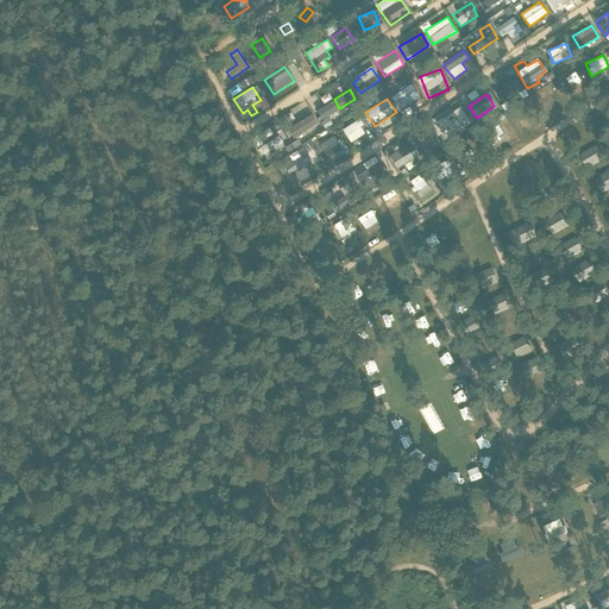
[(263,100),(253,105),(257,111),(267,106),(263,100)]
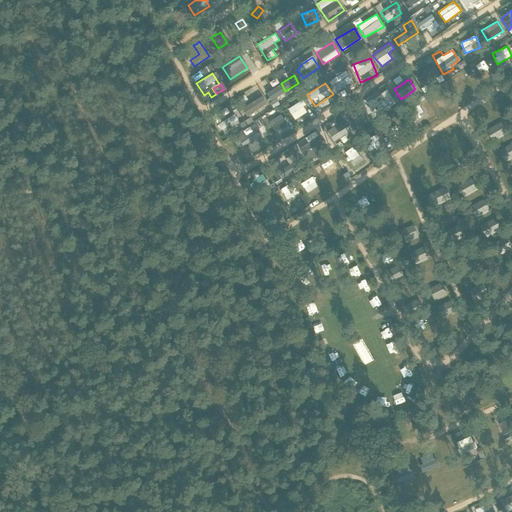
[(385,102),(371,111),(375,117),(395,104),(387,91),(381,95),(385,102)]
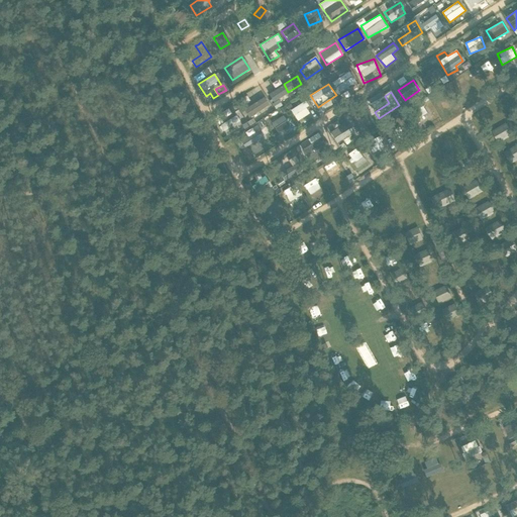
[(247,117),(263,106),(255,96),(240,106),(247,117)]
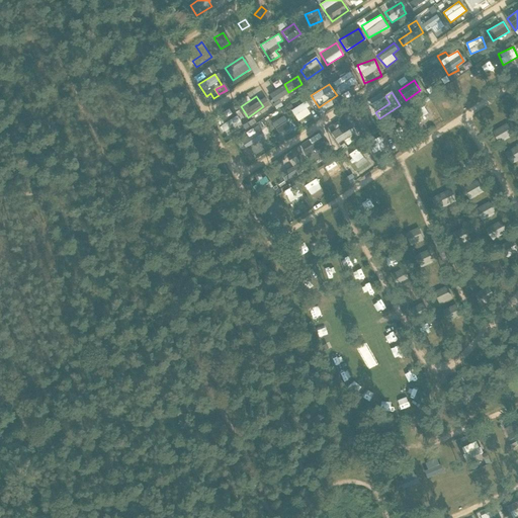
[(310,122),(306,117),(312,112),(305,101),(291,110),(303,127),(310,122)]
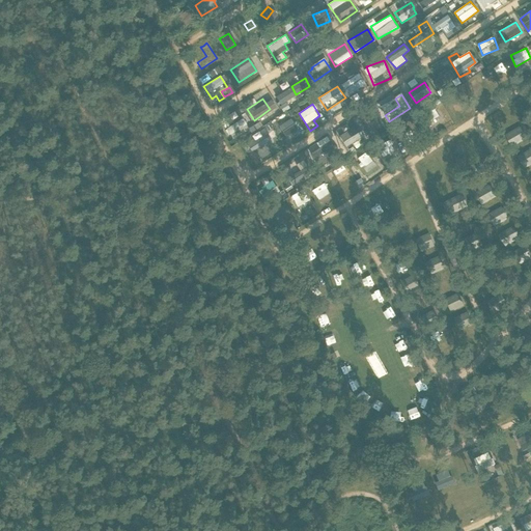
[(225,128),(228,134),(246,126),(243,119),(225,128)]
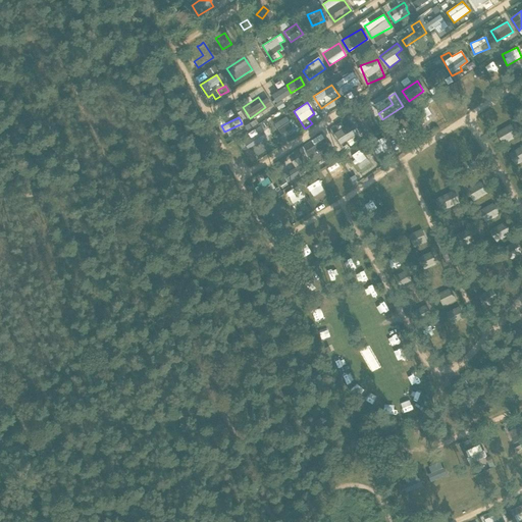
[(285,117),(274,124),(280,135),(292,127),(285,117)]
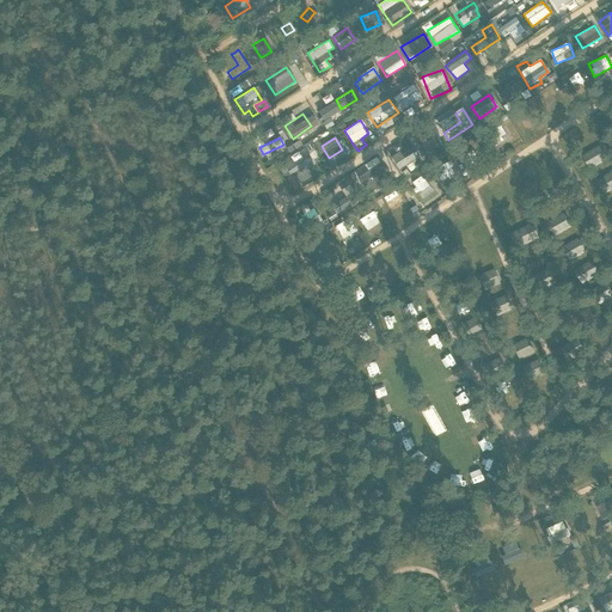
[(411,145),(391,158),(399,171),(420,157),(411,145)]
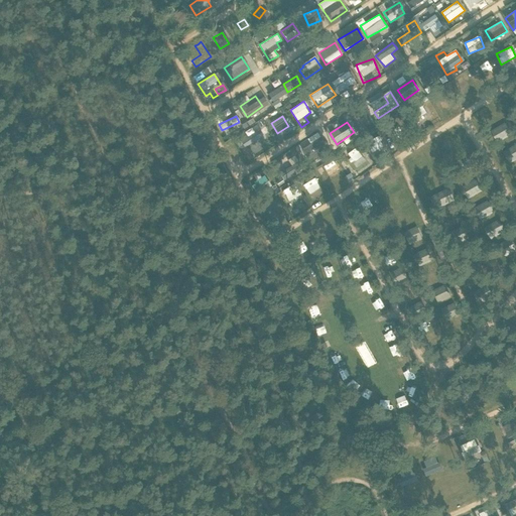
[(458,135),(447,139),(454,152),(464,148),(458,135)]
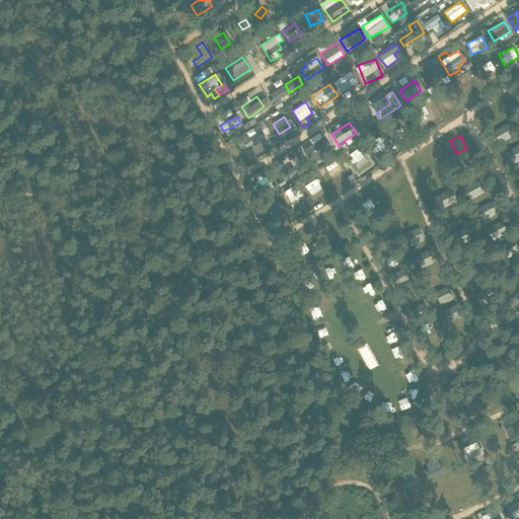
[(231,149),(239,161),(255,151),(247,139),(231,149)]
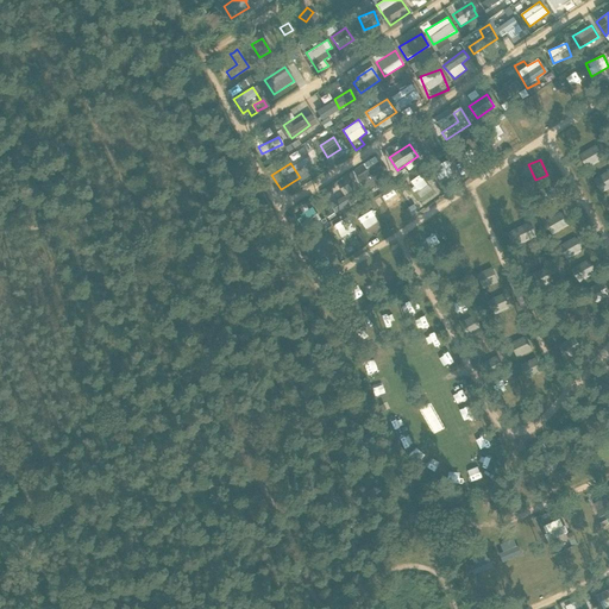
[(380,163),(356,179),(366,193),(389,177),(389,176),(385,170),(384,170),(380,163)]
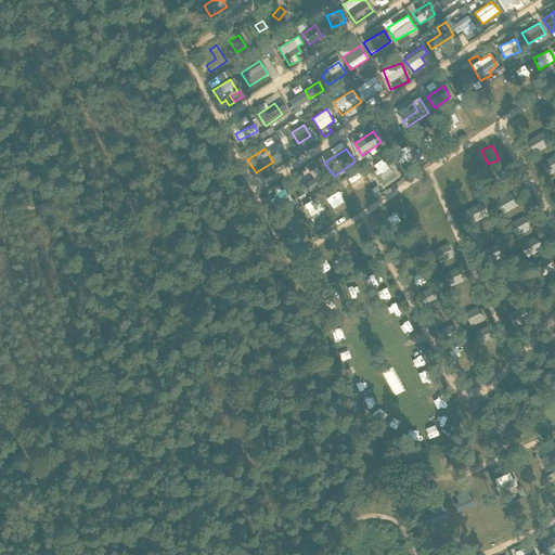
[(546,154),(550,159),(538,166),(542,175),(554,167),(554,156),(552,151),(546,154)]
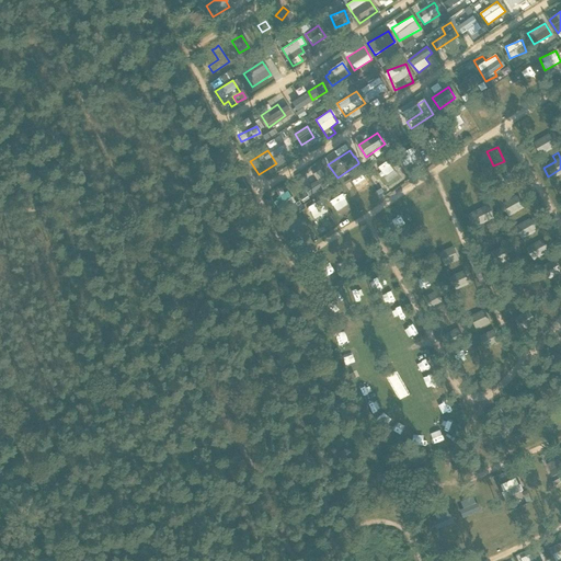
[(281,212),(294,202),(283,186),(270,197),(281,212)]
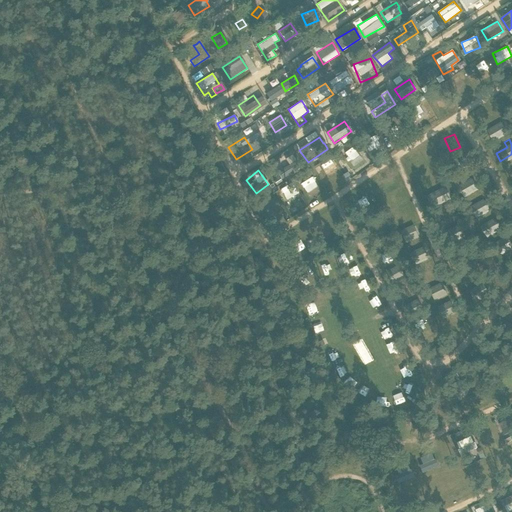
[(301,181),(305,187),(315,182),(311,175),(301,181)]
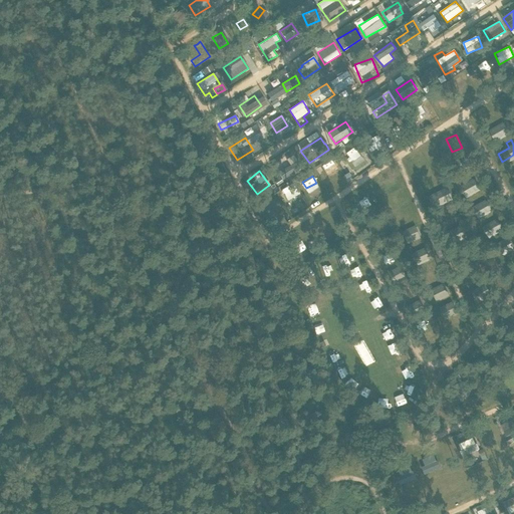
[(293,183),(280,190),(288,205),(301,198),(293,183)]
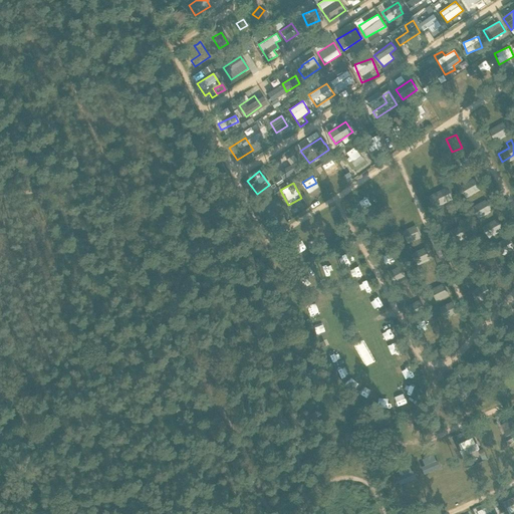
[(263,207),(272,225),(284,219),(275,201),(263,207)]
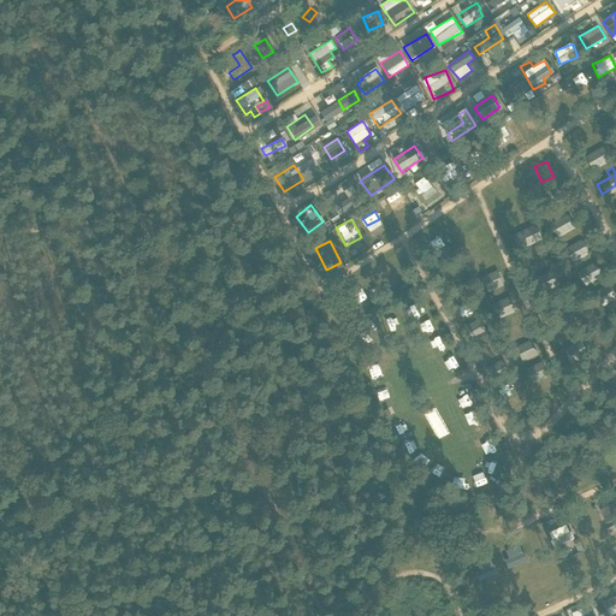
[(584,241),(567,248),(572,262),(590,255),(584,241)]
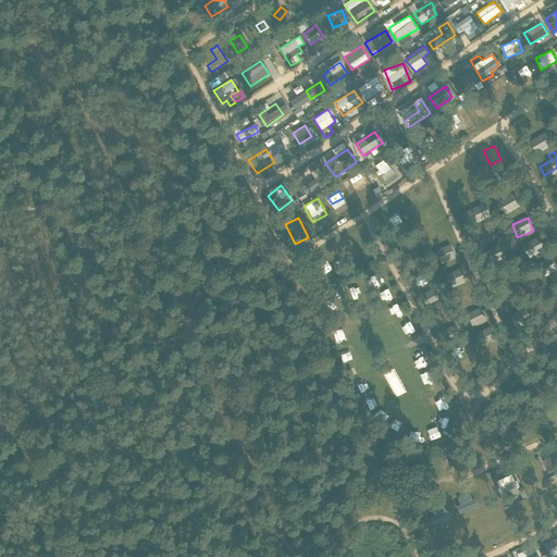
[(529,258),(545,250),(539,237),(522,245),(529,258)]
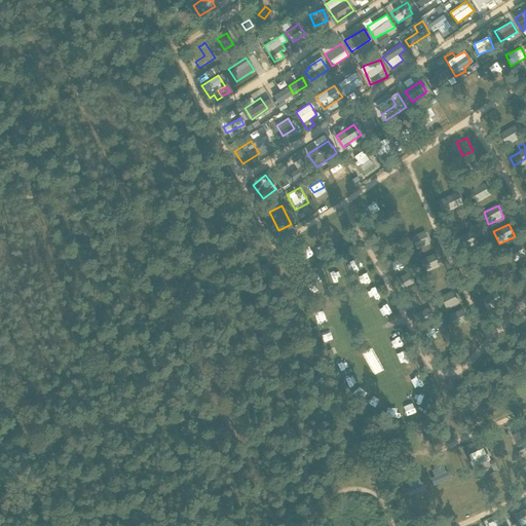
[(415,249),(430,243),(425,231),(410,236),(415,249)]
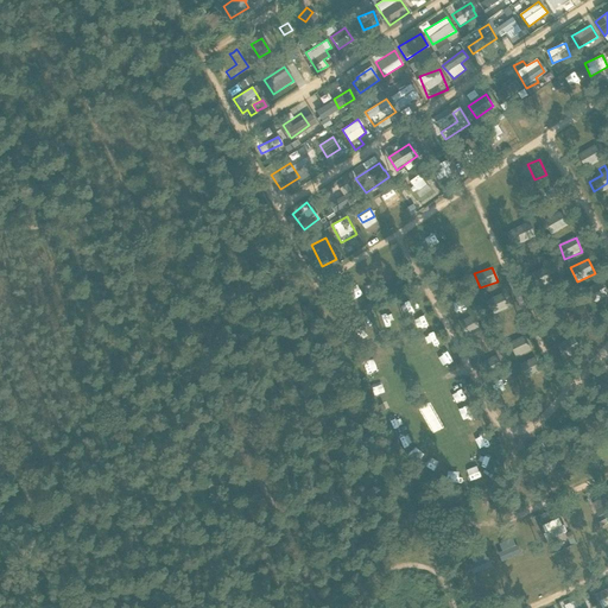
[(487,301),(494,314),(510,305),(502,292),(487,301)]
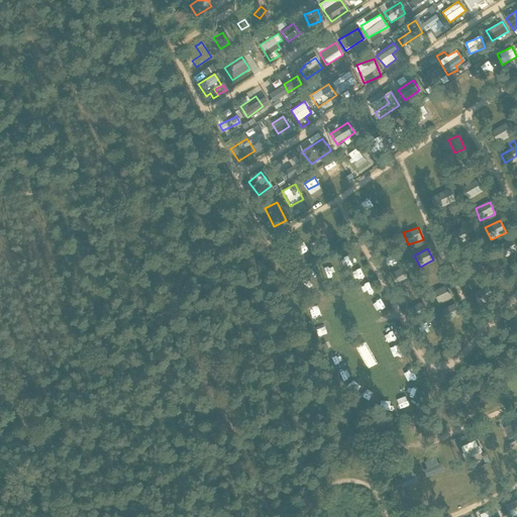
[(391,274),(397,286),(410,279),(403,267),(391,274)]
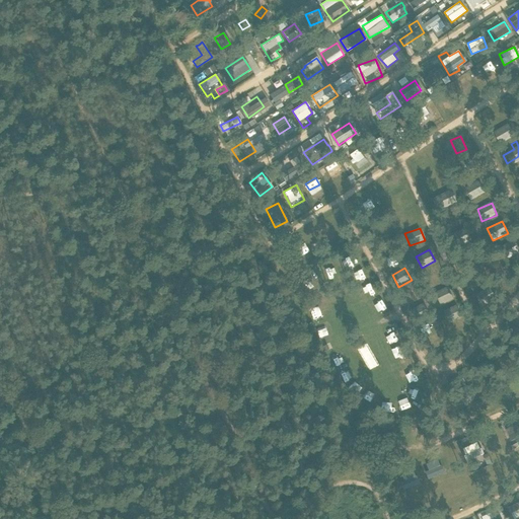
[(437,293),(443,304),(453,298),(447,287),(437,293)]
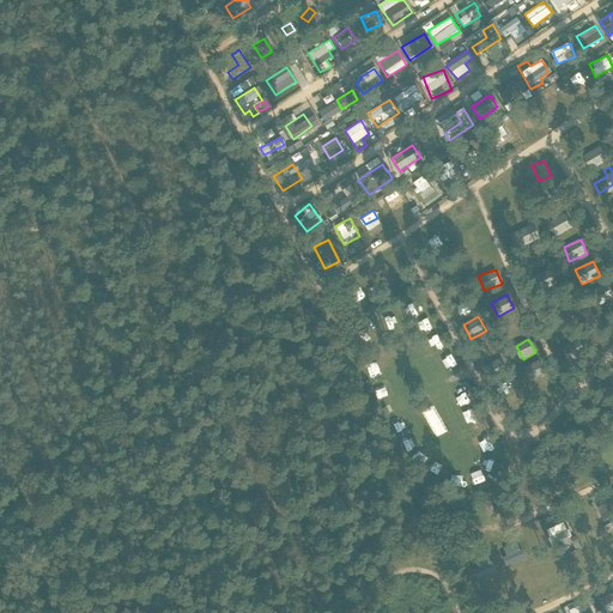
[(501,357),(486,364),(493,378),(508,371),(501,357)]
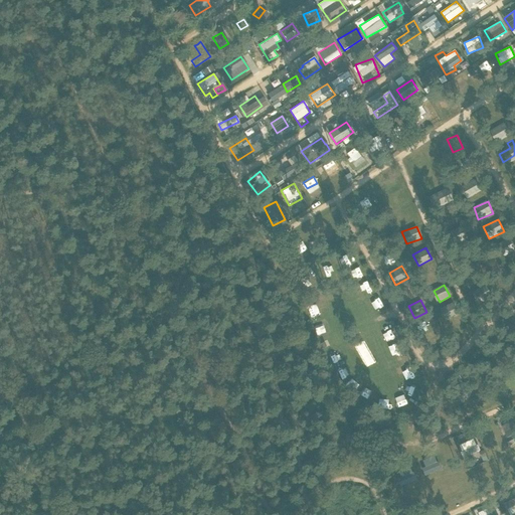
[(453,302),(440,309),(445,320),(459,314),(453,302)]
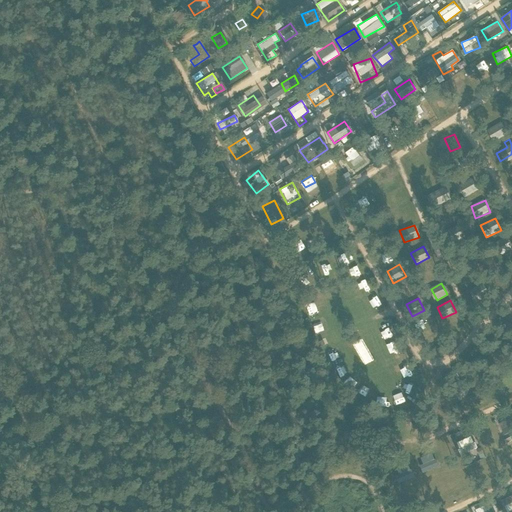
[(504,433),(511,429),(511,415),(498,422),(504,433)]
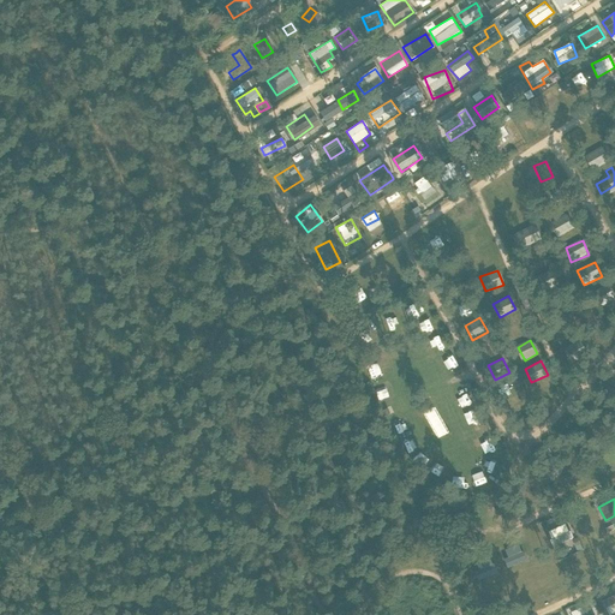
[(541,523),(553,547),(573,538),(566,523),(551,530),(547,520),(541,523)]
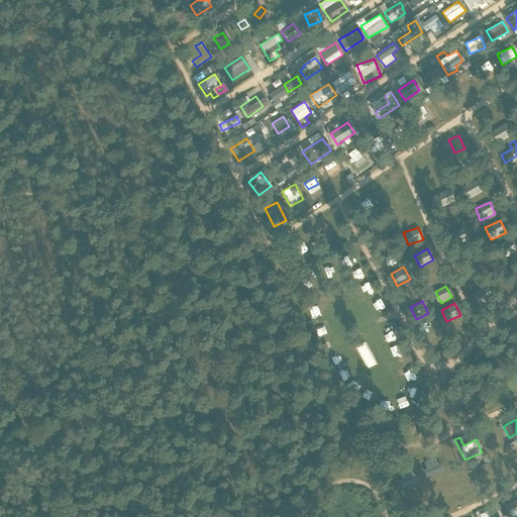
[(417,468),(422,480),(440,472),(435,459),(417,468)]
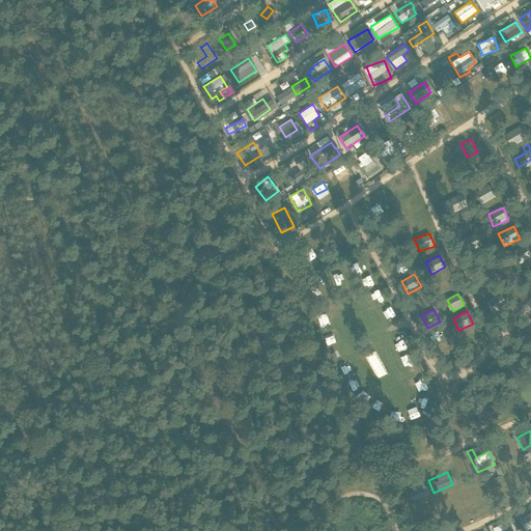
[(470,509),(485,504),(481,494),(466,499),(470,509)]
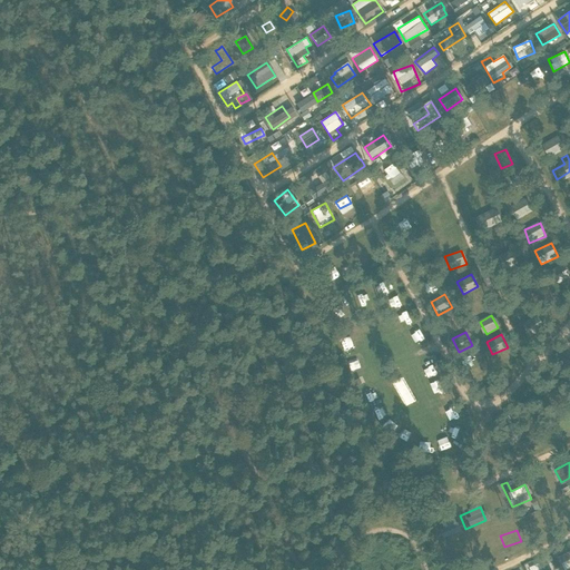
[(569,550),(559,556),(562,564),(557,567),(557,569),(564,569),(569,568),(569,550)]
